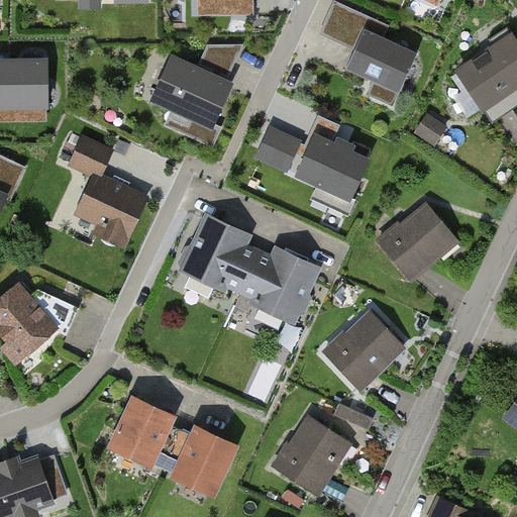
[(240,0),(241,14),(255,14),(254,0),(240,0)]
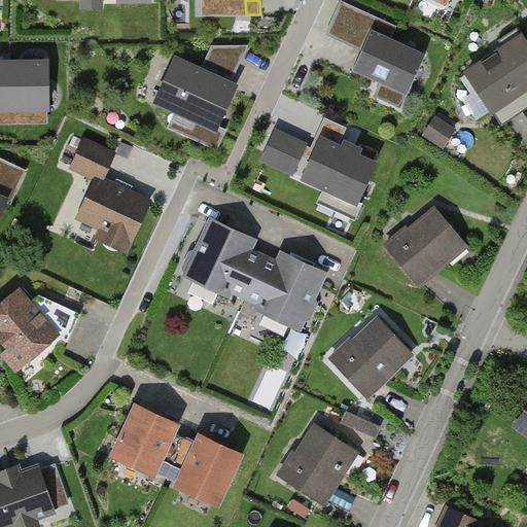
[(370,15),(342,2),(329,31),(357,43),(370,15)]
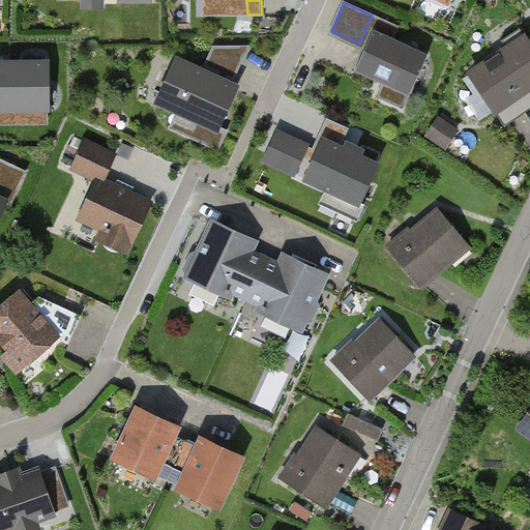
[(399,28),(381,20),(357,70),(411,94),(429,56),(393,39),(399,28)]
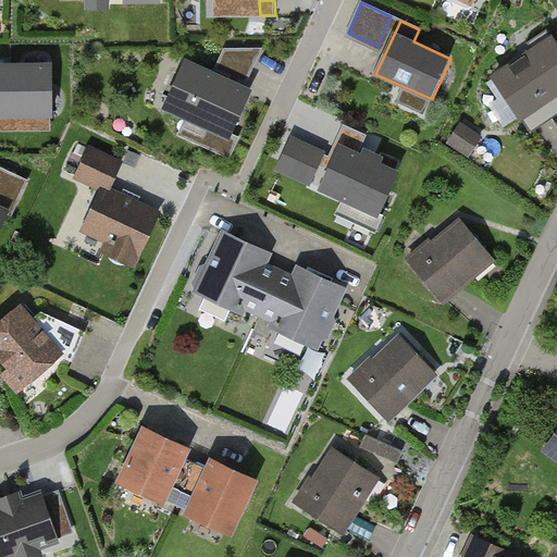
[(556,41),(485,86),(519,141),(556,118),(556,41)]
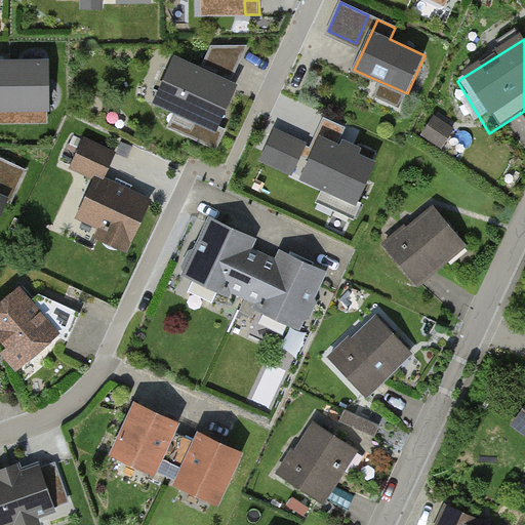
[(246,48),(209,48),(201,66),(233,80),(246,48)]
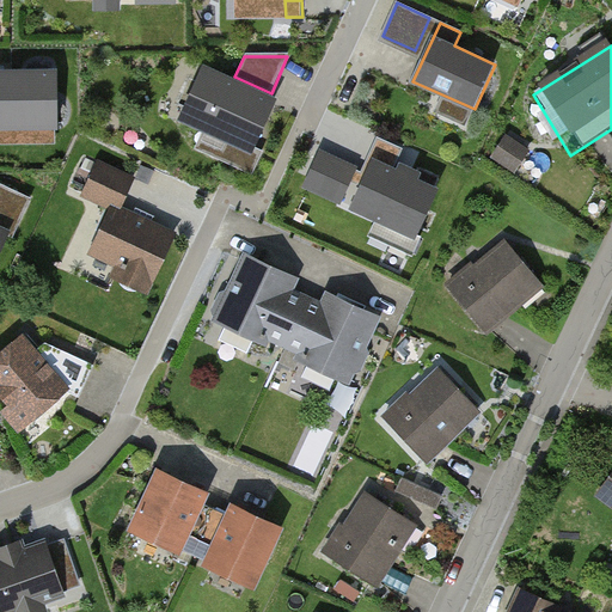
[(274,102),(206,71),(184,116),(232,139),(222,159),(252,173),(263,151),(252,147),(274,102)]
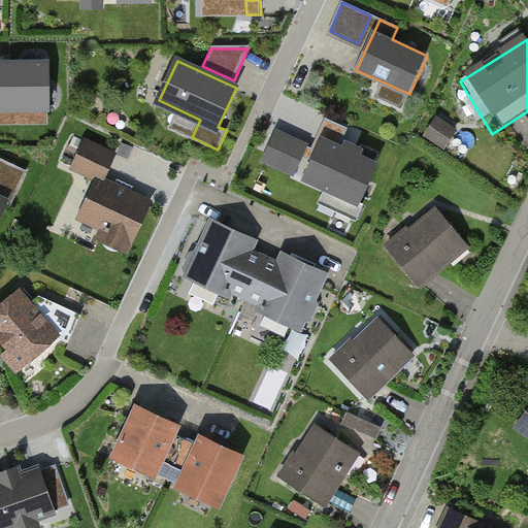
[(47,63),(0,63),(0,109),(48,109),(47,63)]
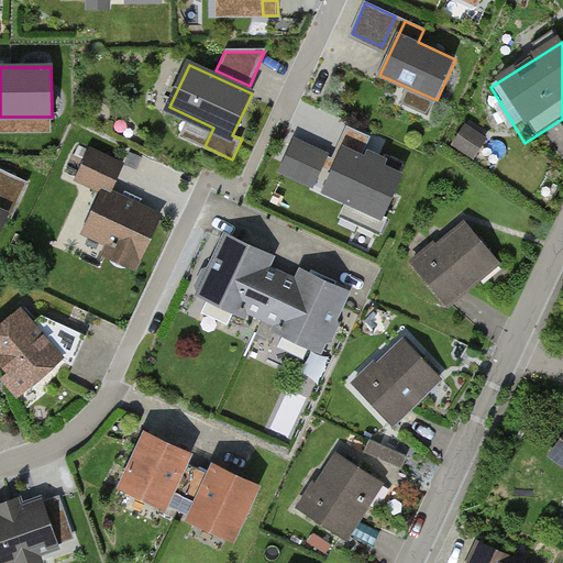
[(477,156),(490,135),(468,122),(455,143),(477,156)]
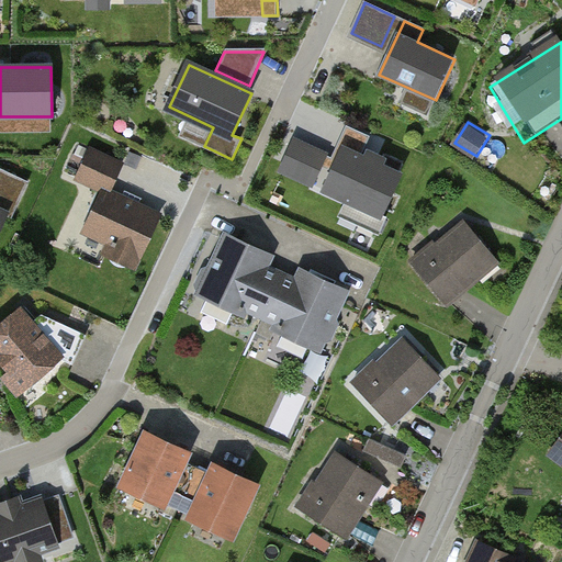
[(369,137),(352,130),(324,190),(382,216),(402,175),(382,166),(385,159),(362,149),(369,137)]
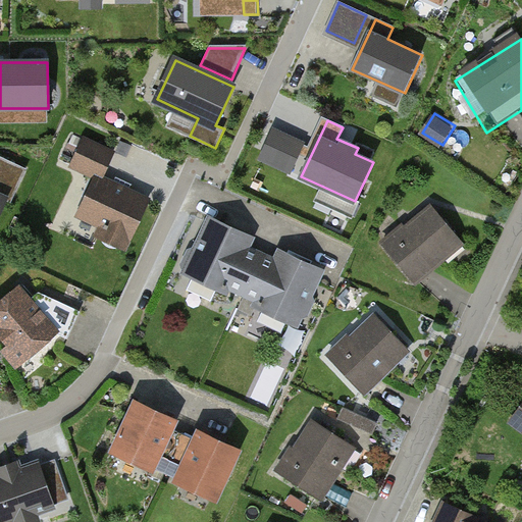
[(303,144),(274,131),(262,158),(291,171),(303,144)]
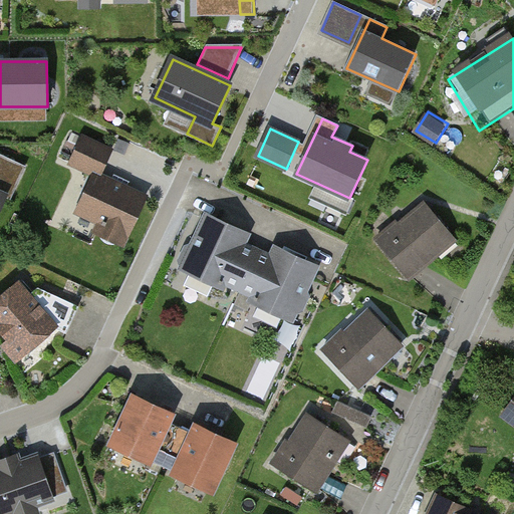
[(111,151),(84,138),(72,164),(96,176),(99,177),(111,151)]
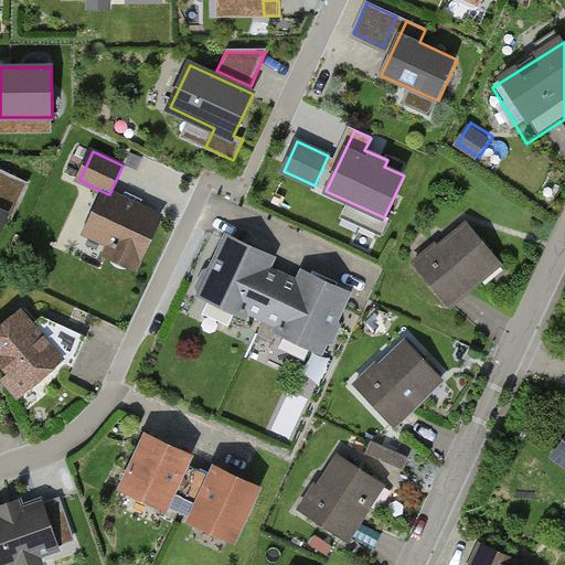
[(0,231),(7,216),(12,219),(29,184),(0,170),(0,231)]
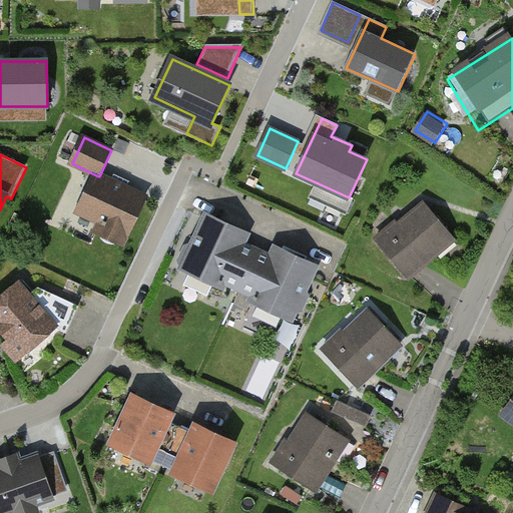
[(123,242),(144,197),(96,175),(79,211),(102,221),(97,230),(123,242)]
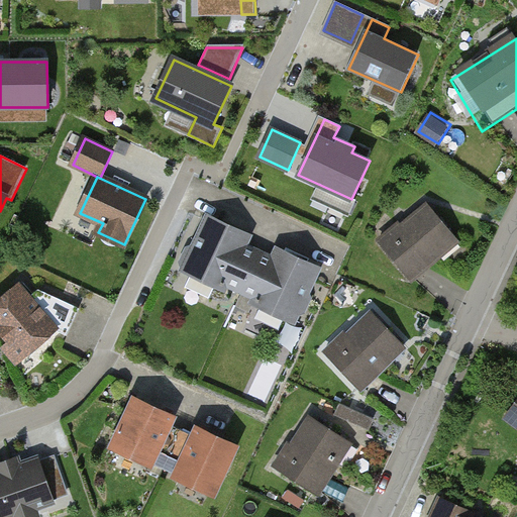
[(430,207),(380,243),(409,284),(459,247),(430,207)]
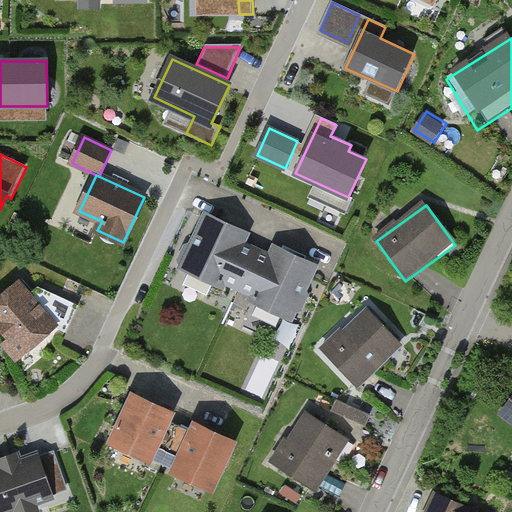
[(256,244),(197,218),(173,271),(233,297),(256,244)]
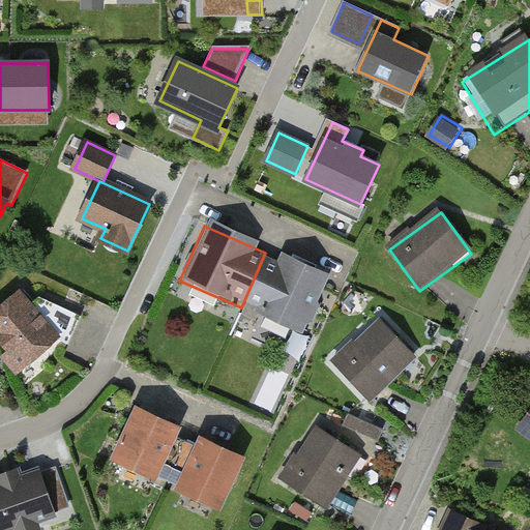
[(327,281),(265,253),(241,307),(302,335),(327,281)]
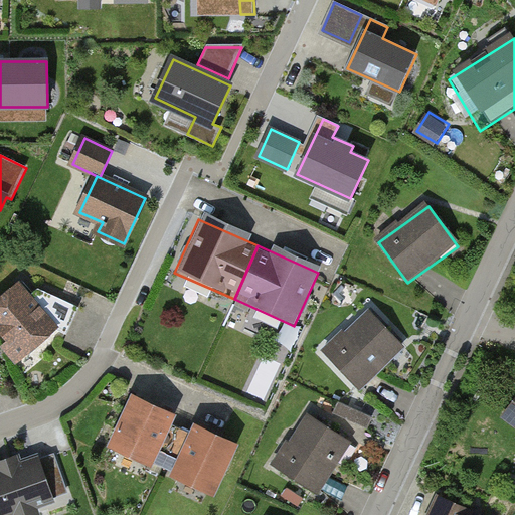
[(34,302),(19,285),(0,302),(0,330),(22,356),(54,329),(67,334),(79,308),(45,292),(34,302)]
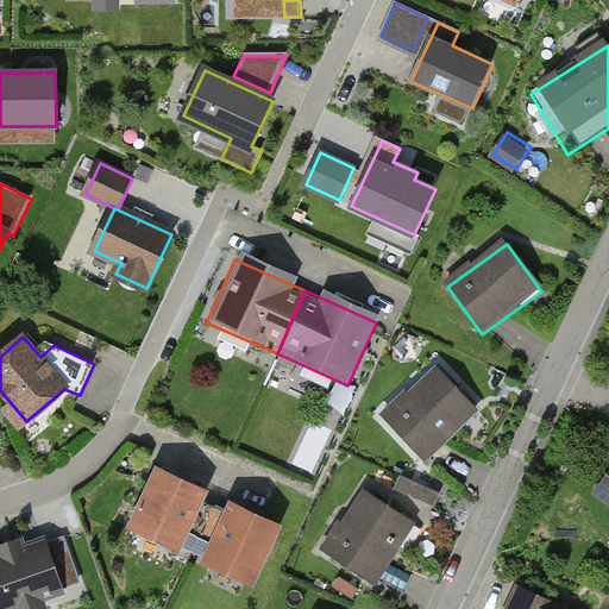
[(438,363),(378,415),(421,464),(481,412),(438,363)]
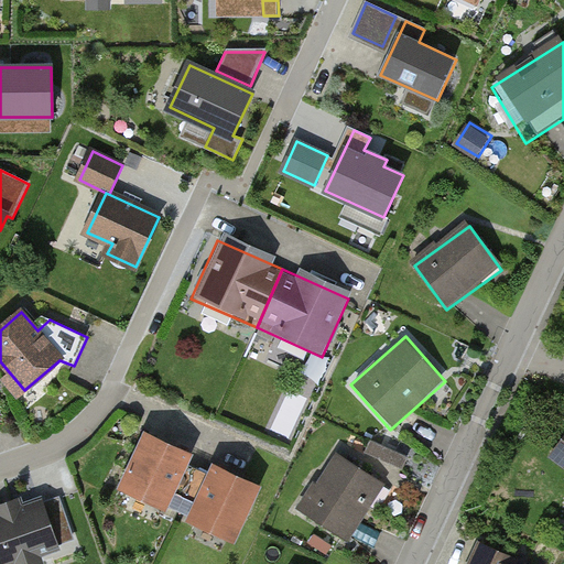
[(405,467),(412,453),(377,437),(370,452),(405,467)]
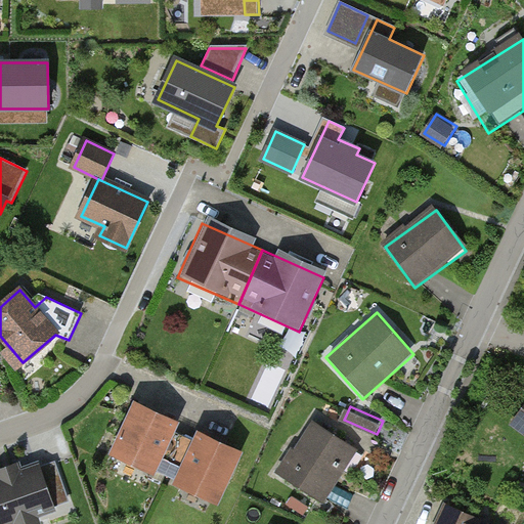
[(184,434),(130,408),(106,455),(161,482),(184,434)]
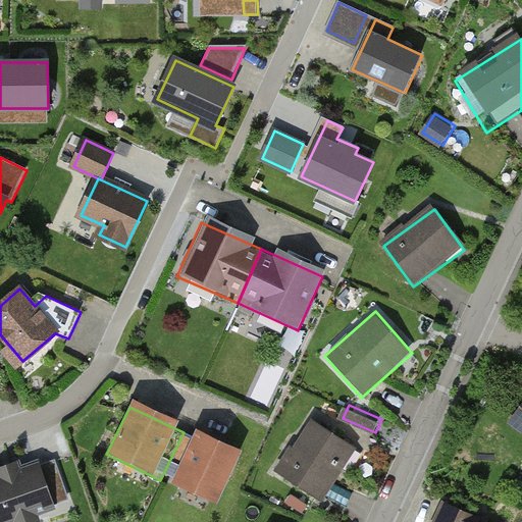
[(521,407),(513,420),(521,426),(521,407)]
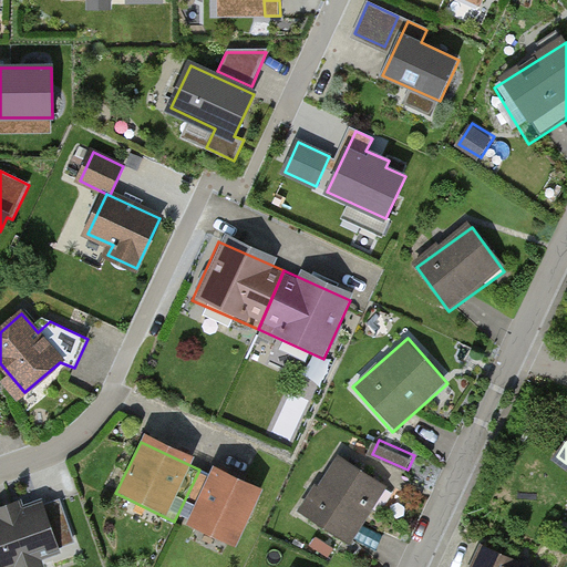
[(338,455),(299,513),(349,545),(387,487),(338,455)]
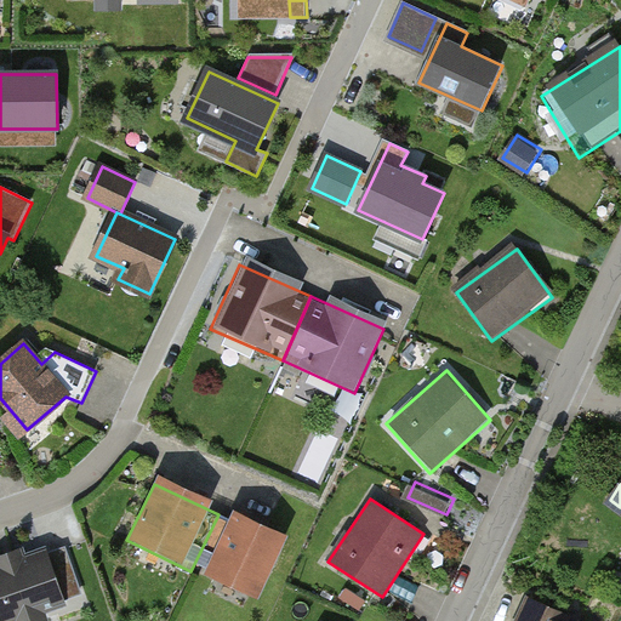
[(283,546),(218,514),(191,571),(255,603),(283,546)]
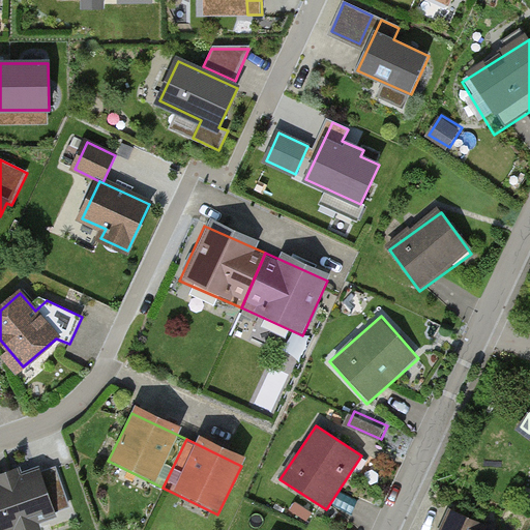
[(56,469),(0,487),(0,529),(16,529),(70,512),(56,469)]
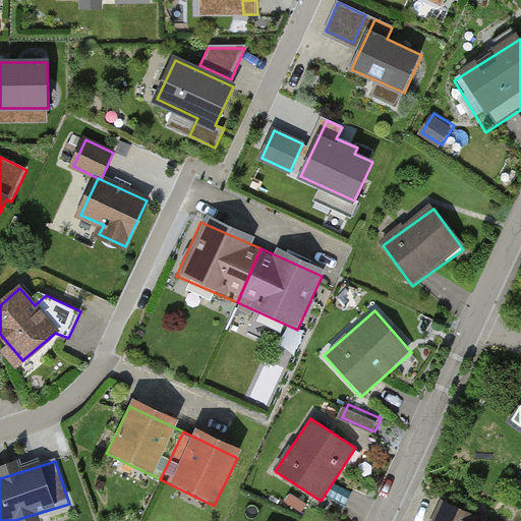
[(472,520),(475,516),(446,503),(437,520),(472,520)]
